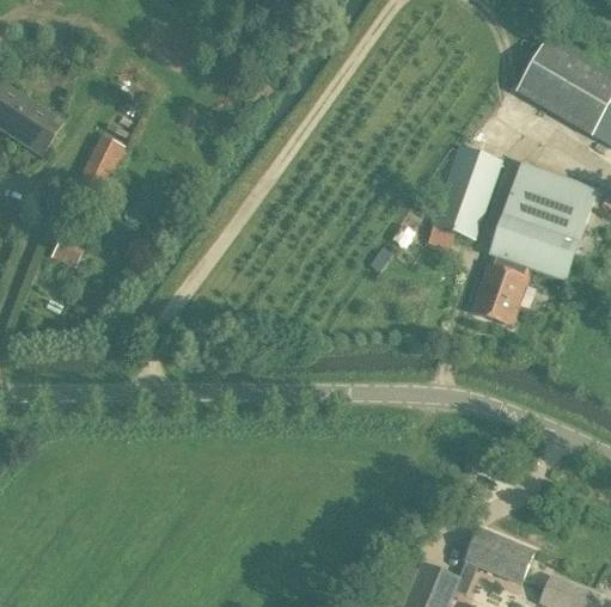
[(610,73),(547,37),(515,91),(591,134),(610,98),(610,73)]
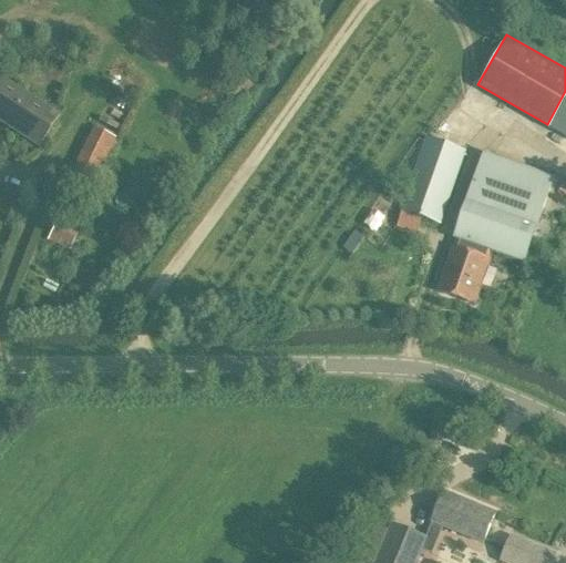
[(0,121),(37,144),(58,111),(0,74),(0,121)]
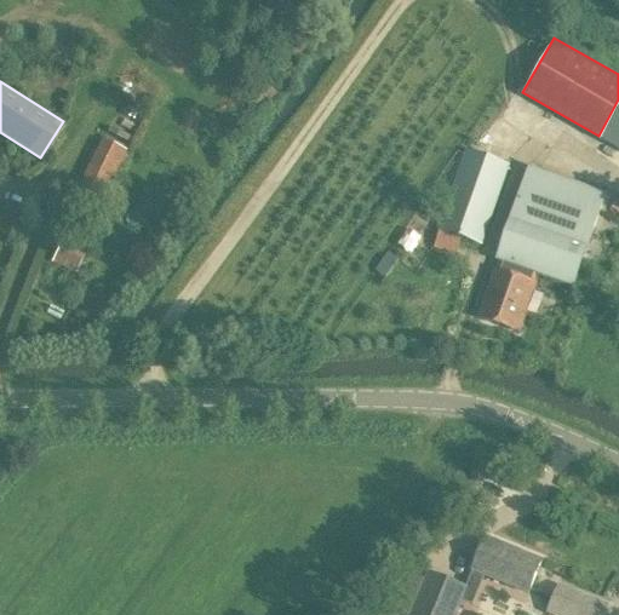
[(437,226),(480,241),(509,162),(465,147),(437,226)]
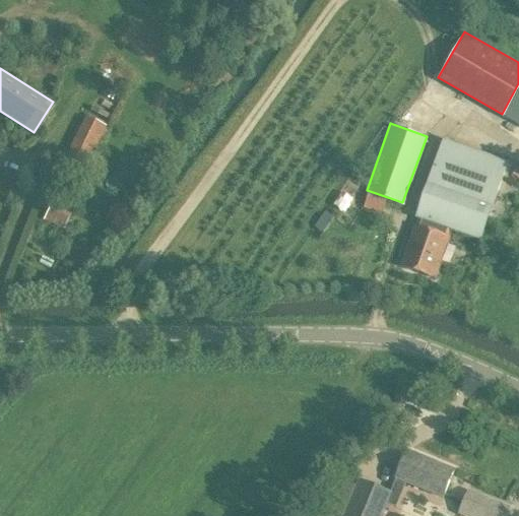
[(99,143),(74,131),(54,171),(79,183),(99,143)]
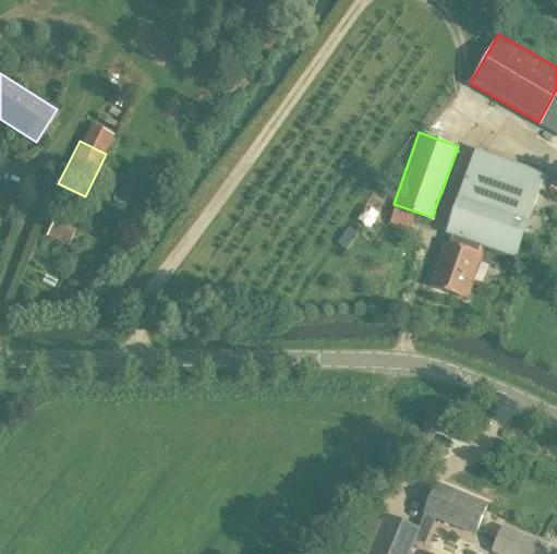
[(544,170),(475,146),(447,230),(461,236),(459,245),(445,240),(430,282),(467,297),(481,253),(479,253),(482,243),(513,254),(544,170)]
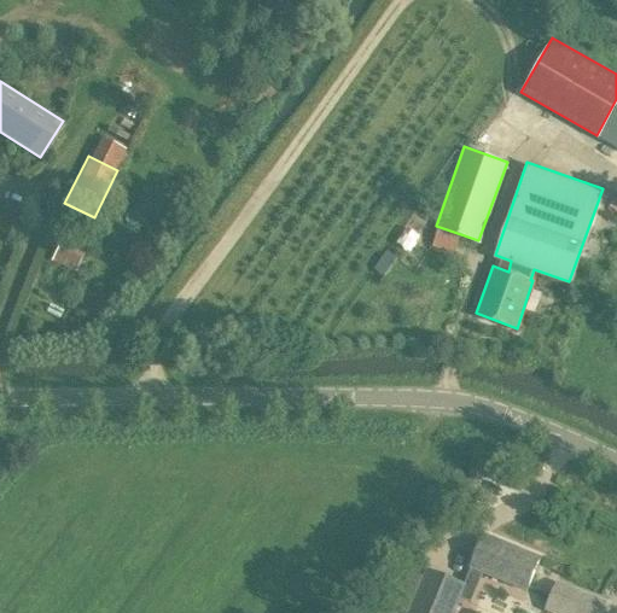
[(51,258),(75,266),(81,249),(57,240),(51,258)]
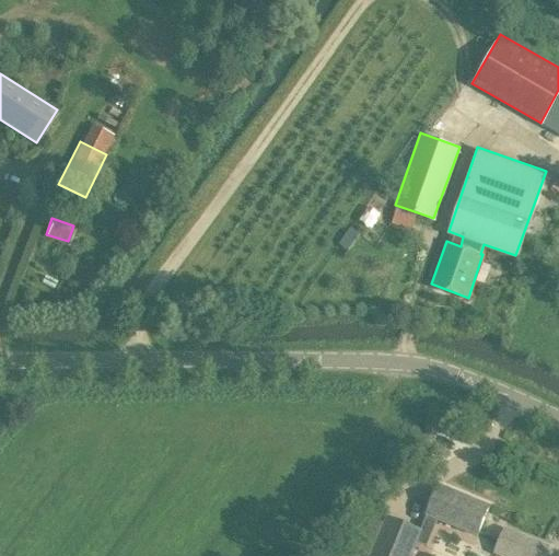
[(385,514),(368,555),(409,555),(416,541),(426,544),(435,519),(475,534),(487,505),(437,484),(419,528),(385,514)]
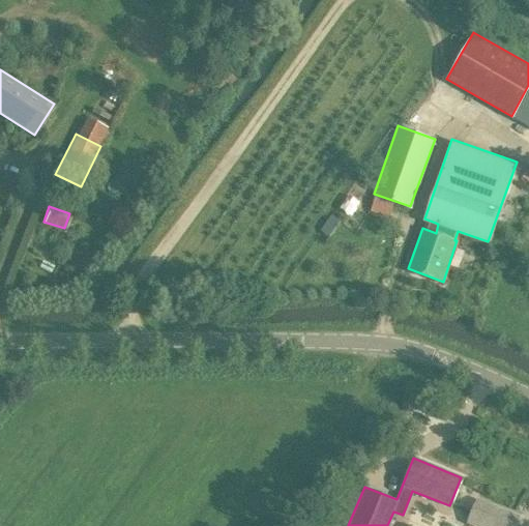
[(361,488),(353,485),(339,522),(348,525),(361,488)]
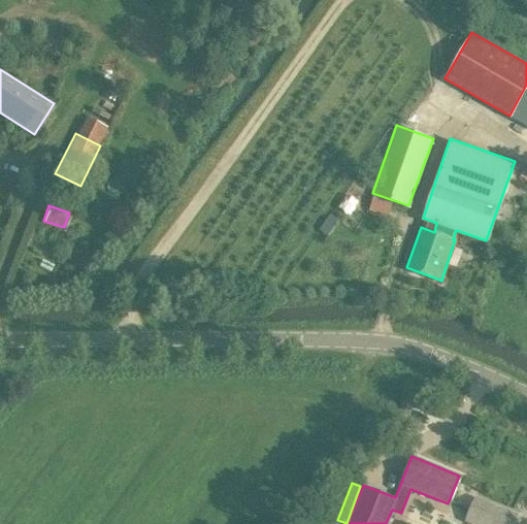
[(511,523),(515,513),(474,495),(464,521),(472,523),(511,523)]
